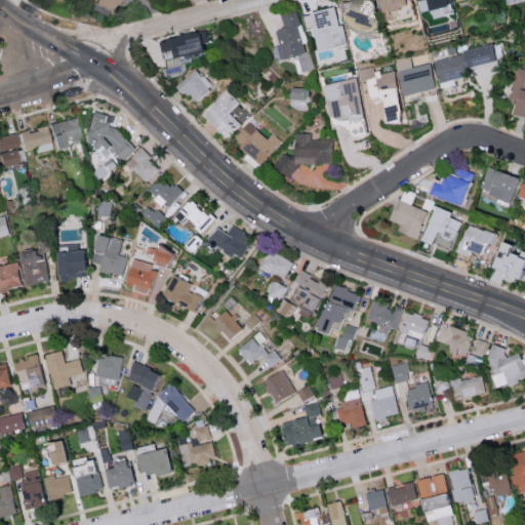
[(96,0),(94,4),(113,11),(117,0),(96,0)]
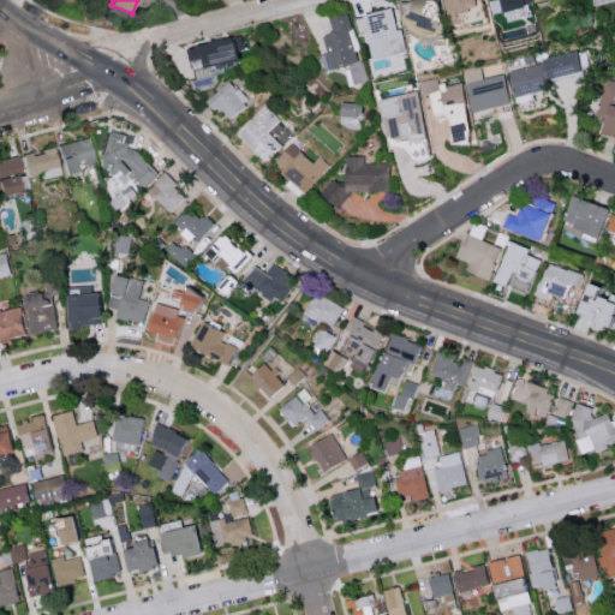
[(473,10),(472,0),(443,0),(443,10),(473,10)]
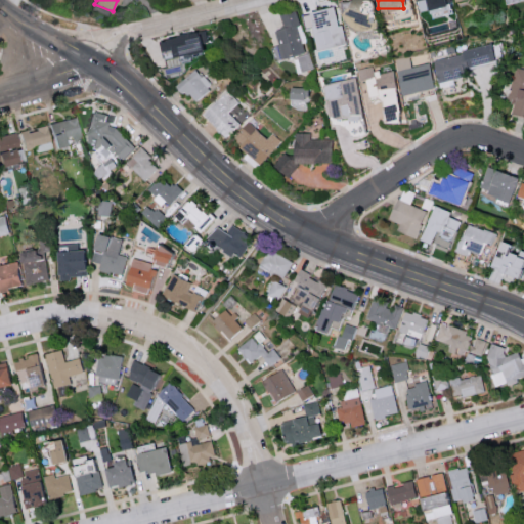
[(453,13),(450,0),(419,0),(423,18),(453,13)]
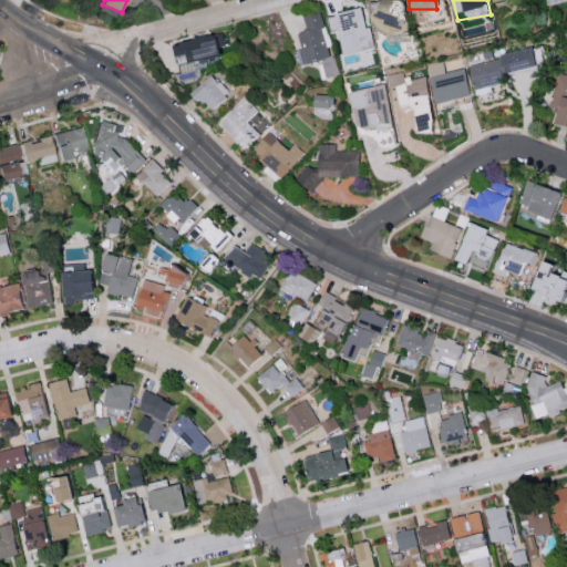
[(374,47),(370,26),(364,27),(361,7),(332,12),(341,53),(374,47)]
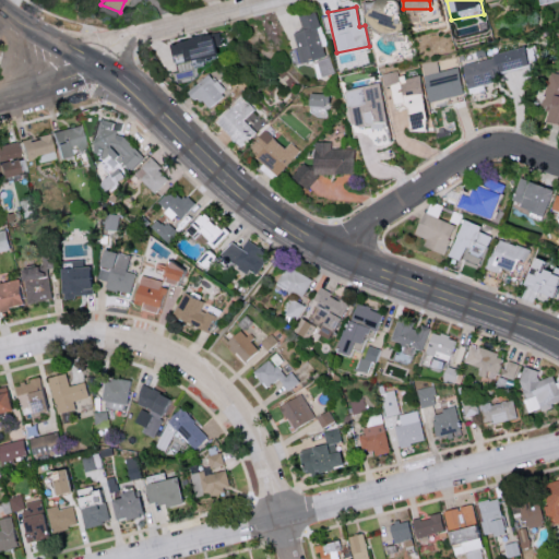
[(169,60),(215,56),(213,34),(167,39),(169,60)]
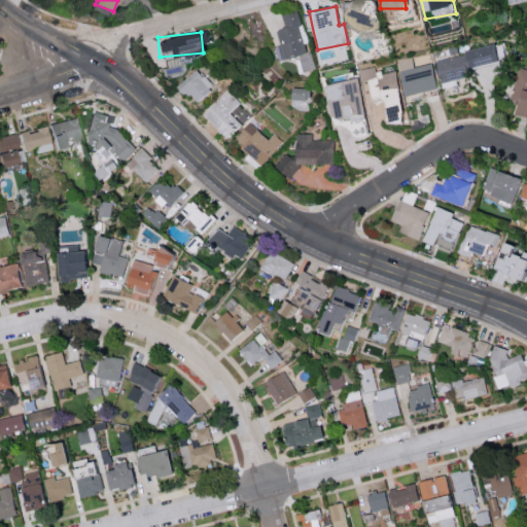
[(406,96),(436,86),(430,62),(413,67),(411,56),(396,60),(406,96)]
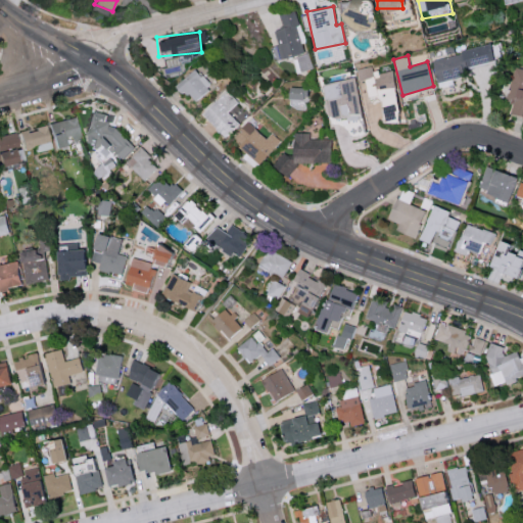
[(400,119),(392,68),(373,73),(371,65),(357,68),(359,80),(366,79),(369,97),(380,95),(384,122),(400,119)]
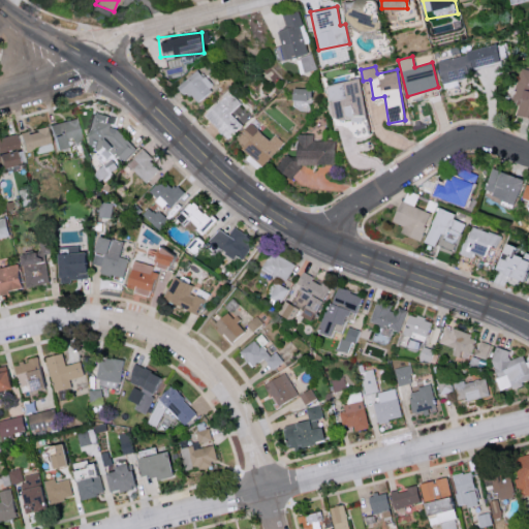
[(519,102),(516,114),(528,117),(528,69),(521,67),(512,100),(519,102)]
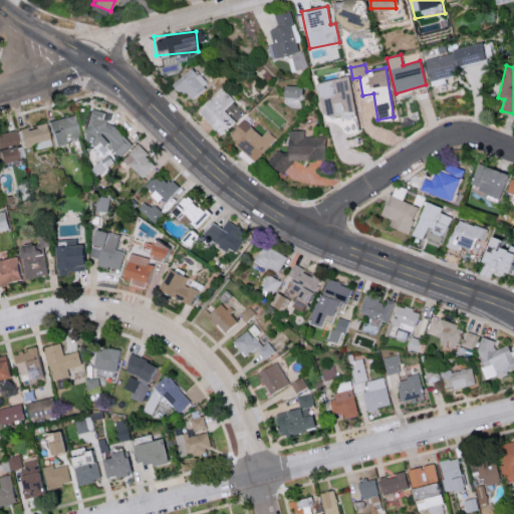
[(171,84),(178,92),(183,88),(191,98),(207,84),(191,66),(171,84)]
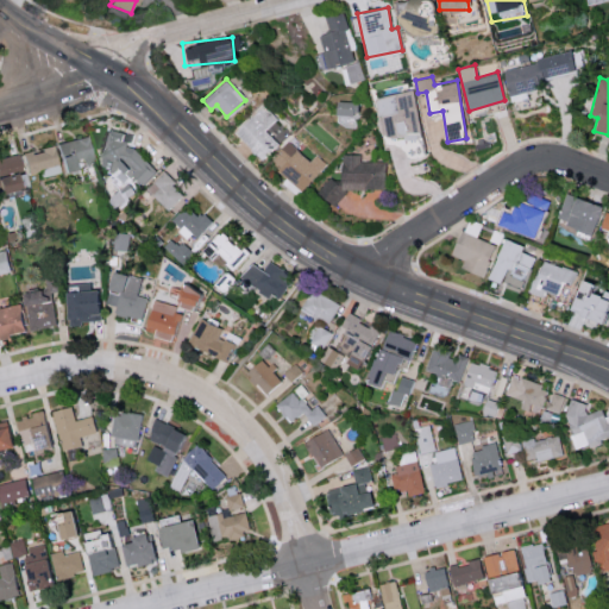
[(385,138),(422,131),(414,89),(377,96),(385,138)]
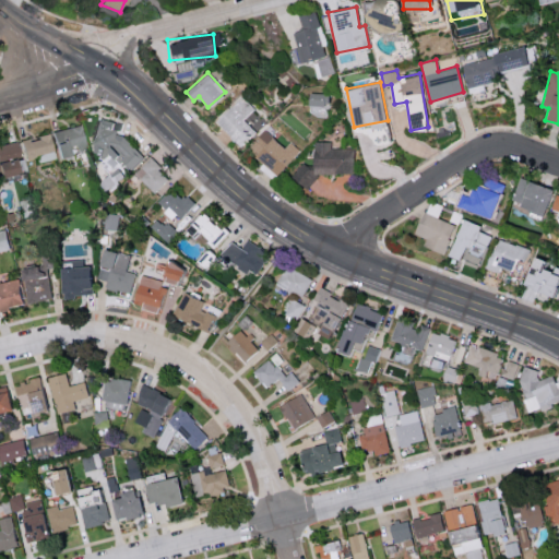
[(307,104),(328,105),(329,93),(307,92),(307,104)]
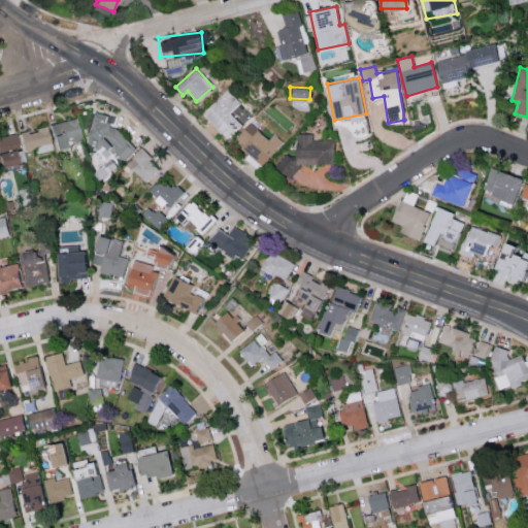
[(241,124),(230,112),(239,103),(226,91),(203,116),(227,138),(241,124)]
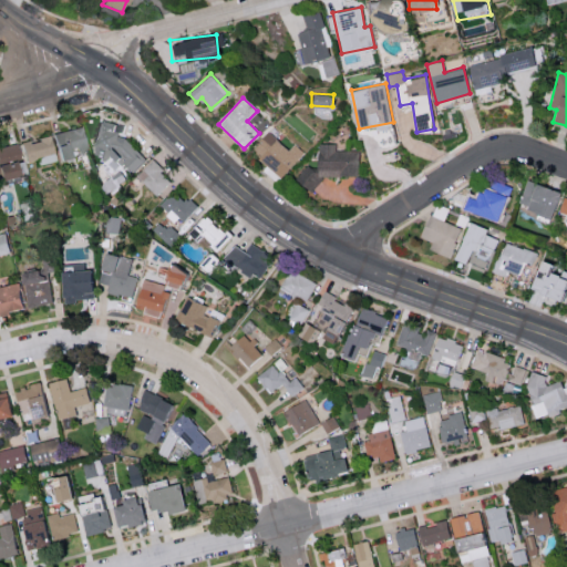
[(120,131),(105,119),(89,137),(131,174),(145,157),(117,133),(120,131)]
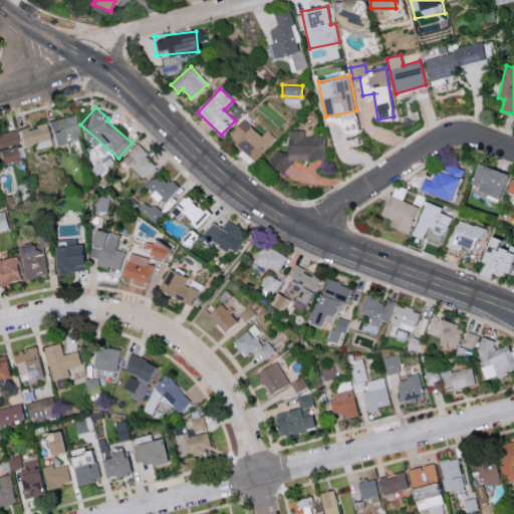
[(45,120),(49,145),(65,143),(65,139),(77,137),(74,116),(45,120)]
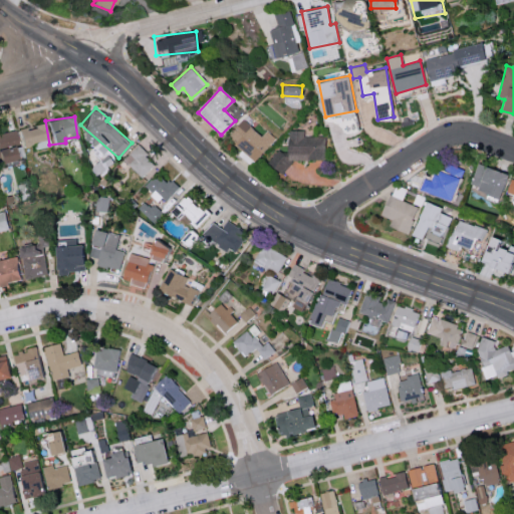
[(258,160),(274,137),(265,131),(262,134),(242,119),(228,140),(258,160)]
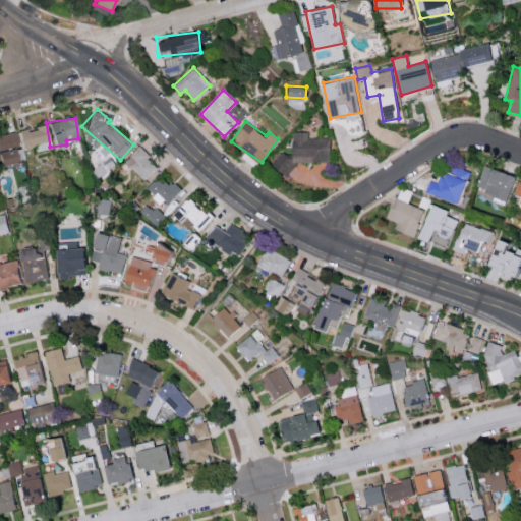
[(49,149),(45,126),(18,131),(21,149),(32,147),(33,152),(49,149)]
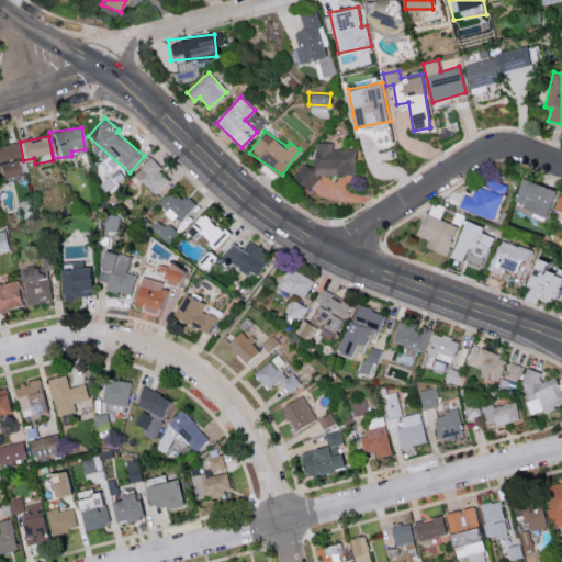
[(357,149),(332,148),(332,142),(314,141),(313,165),(298,165),(296,184),(317,184),(317,172),(356,173),(357,149)]
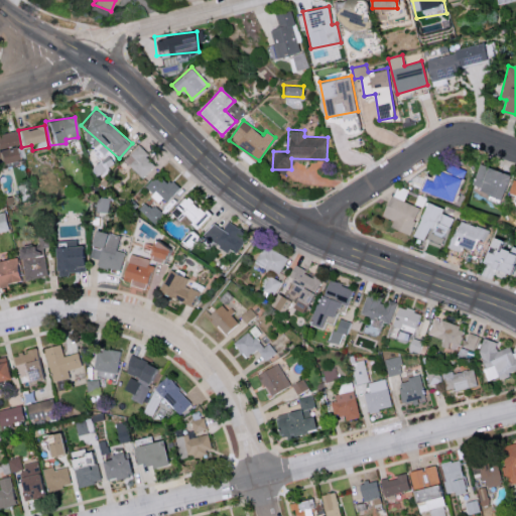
[(17,144),(14,130),(0,133),(0,162),(12,160),(8,147),(17,144)]
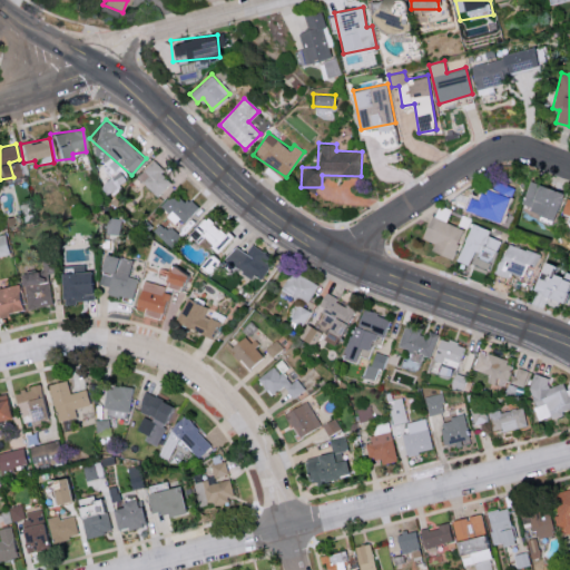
[(156,196),(172,180),(151,160),(136,176),(156,196)]
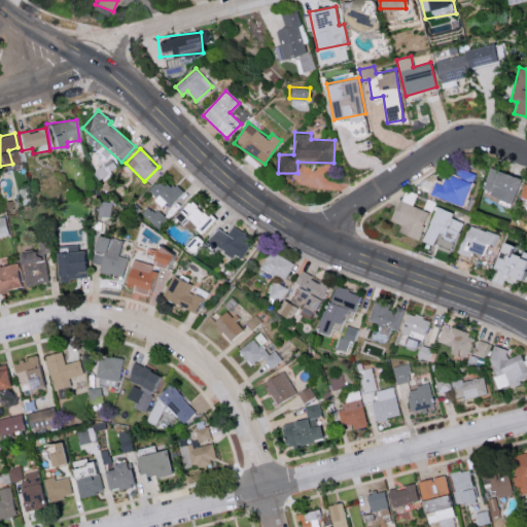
[(510,202),(519,178),(488,167),(479,189),(510,202)]
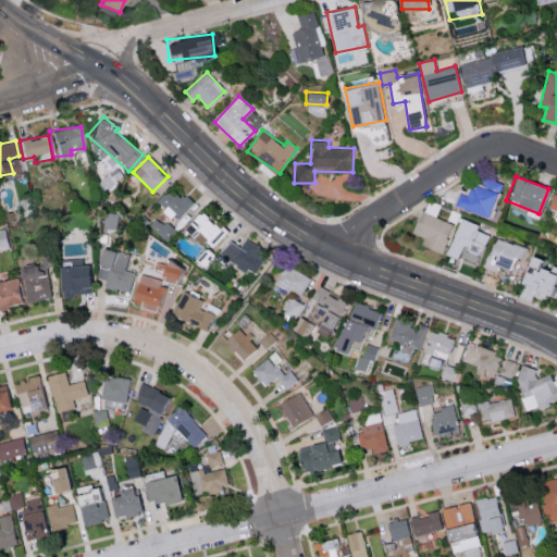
[(474,196),(458,192),(455,207),(489,215),(496,186),(478,182),(474,196)]
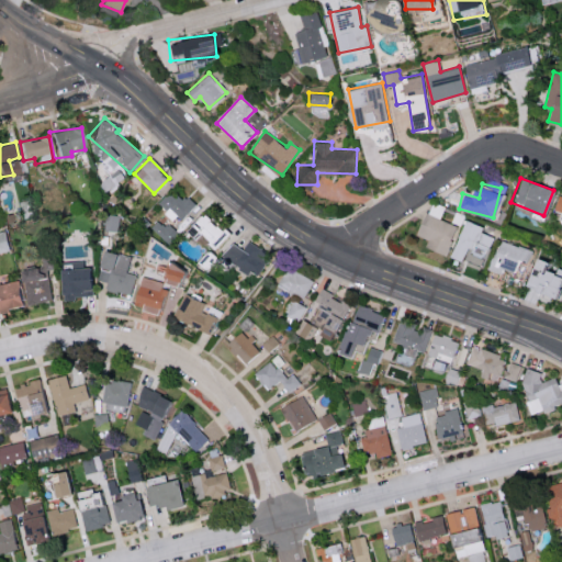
[(172,218),(177,214),(182,220),(197,204),(186,194),(182,199),(170,188),(156,203),(172,218)]
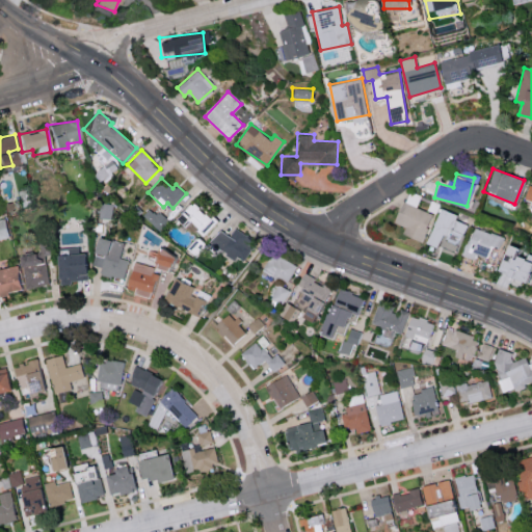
[(531,186),(525,185),(522,200),(531,202),(531,186)]
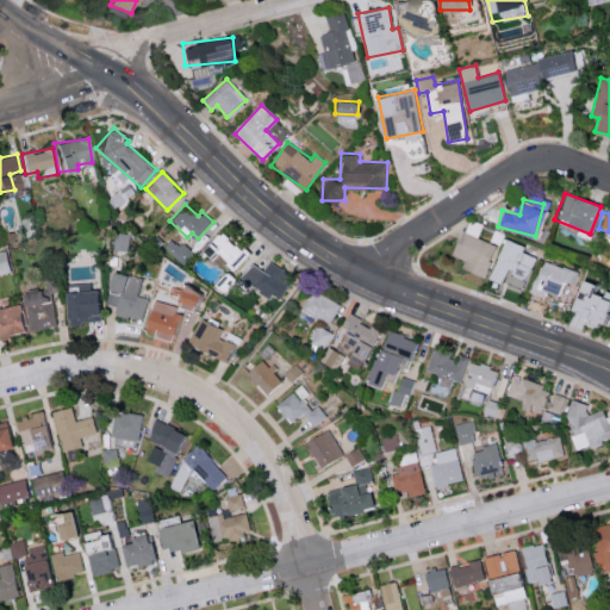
[(201,249),(211,260),(217,254),(231,269),(248,254),(223,228),(201,249)]
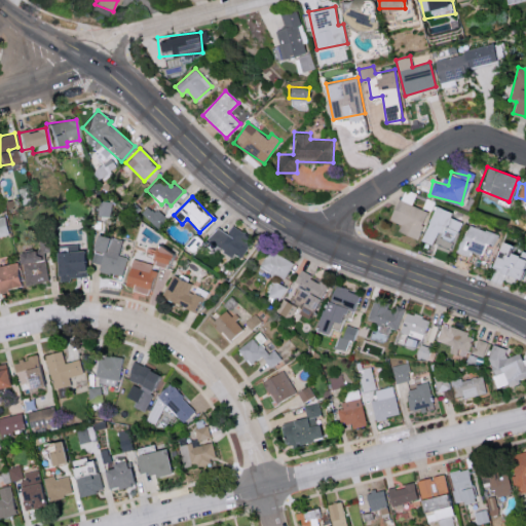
[(398,232),(418,238),(427,210),(396,199),(389,220),(401,223),(398,232)]
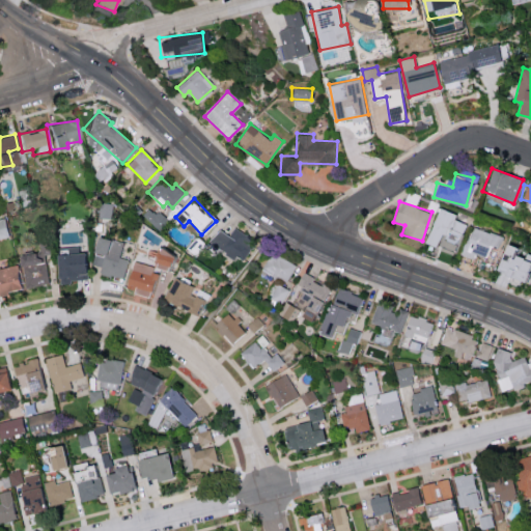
[(142,214),(160,229),(167,221),(149,205),(142,214)]
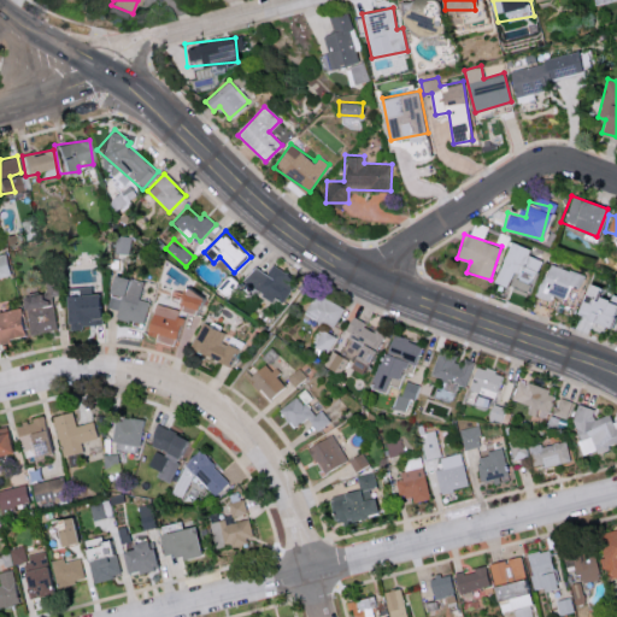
[(495,282),(509,287),(513,272),(517,274),(513,286),(530,292),(541,259),(528,254),(530,248),(510,241),(495,282)]
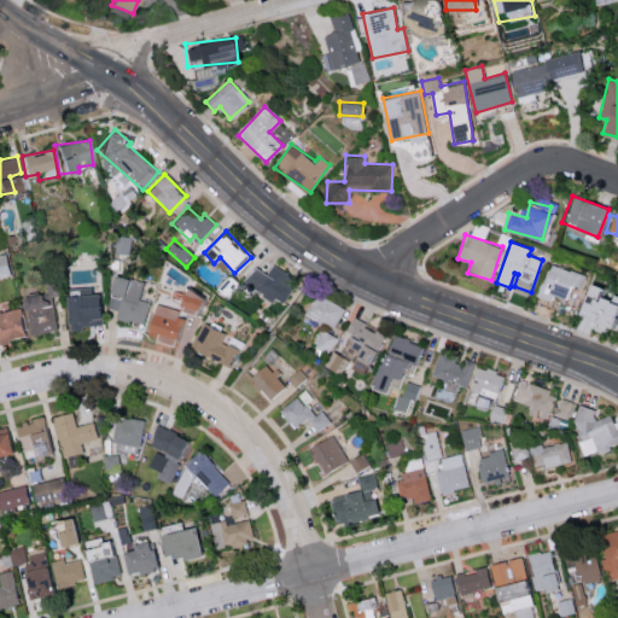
[(264,274),(254,266),(243,280),(270,302),(275,296),(281,302),(297,281),(273,263),(264,274)]
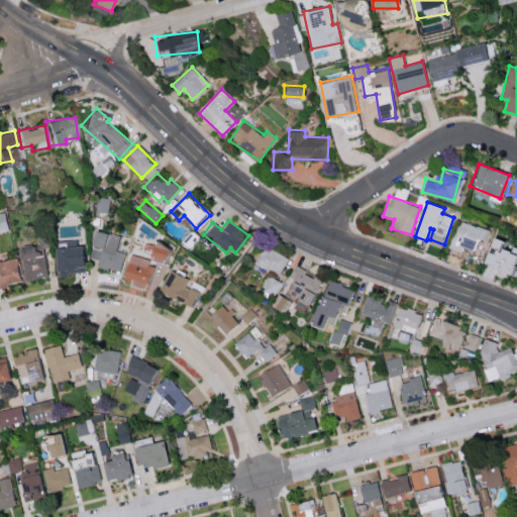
[(490,229),(459,220),(451,248),(462,251),(464,246),(475,250),(479,238),(486,241),(490,229)]
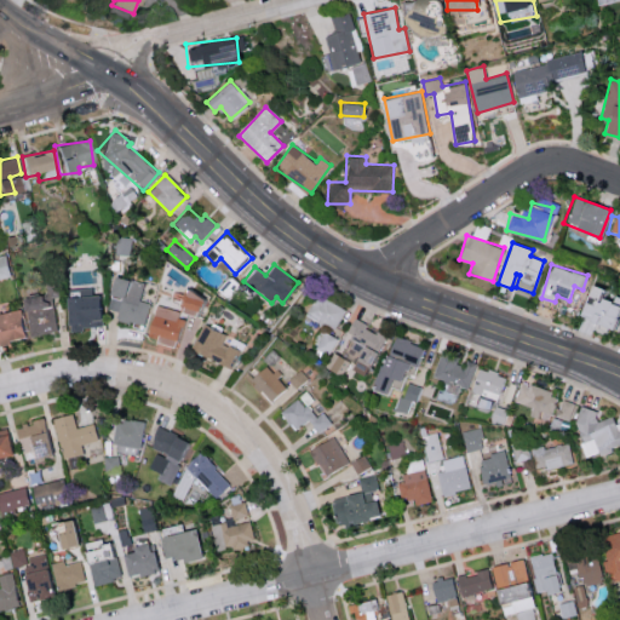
[(149,303),(138,299),(143,283),(113,275),(108,294),(121,298),(115,319),(143,326),(149,303)]
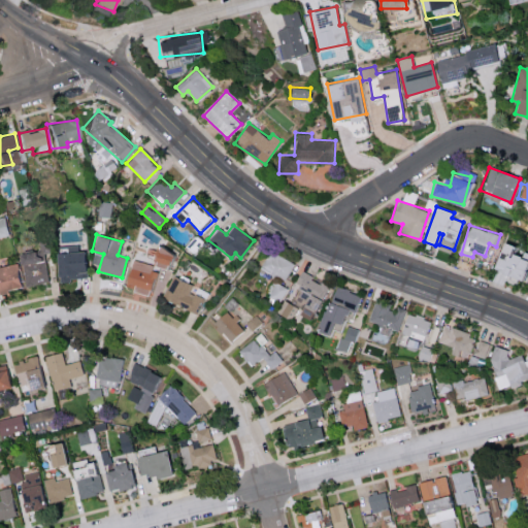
[(515,245),(503,242),(494,269),(522,279),(527,262),(527,252),(524,251),(522,256),(512,253),(515,245)]
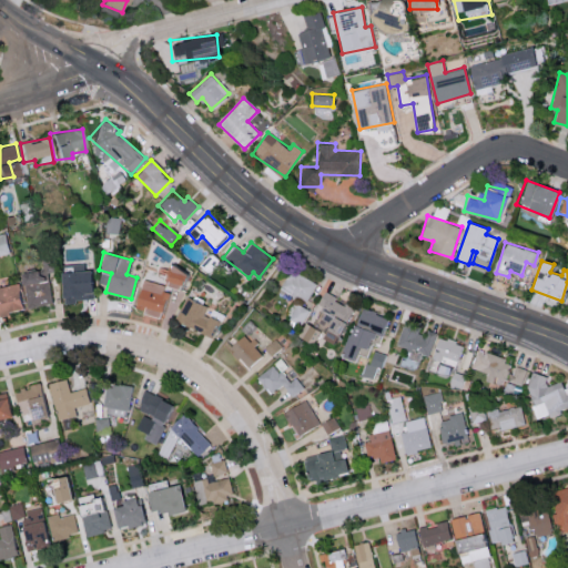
[(90,300),(87,263),(67,265),(67,271),(59,271),(61,302),(90,300)]
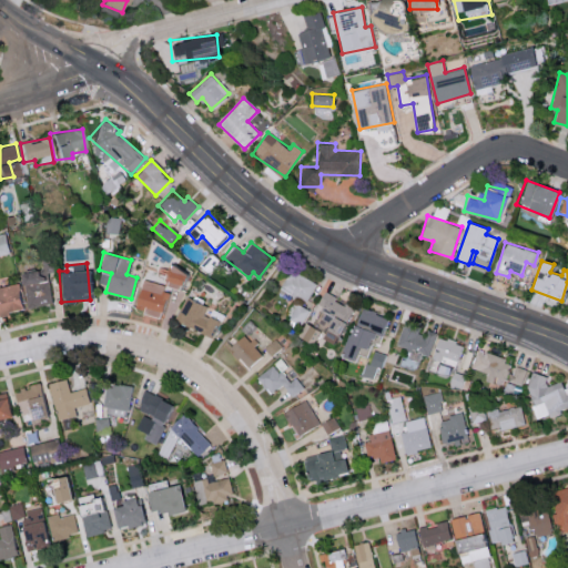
[(21,272),(26,307),(49,304),(44,269),(21,272)]
